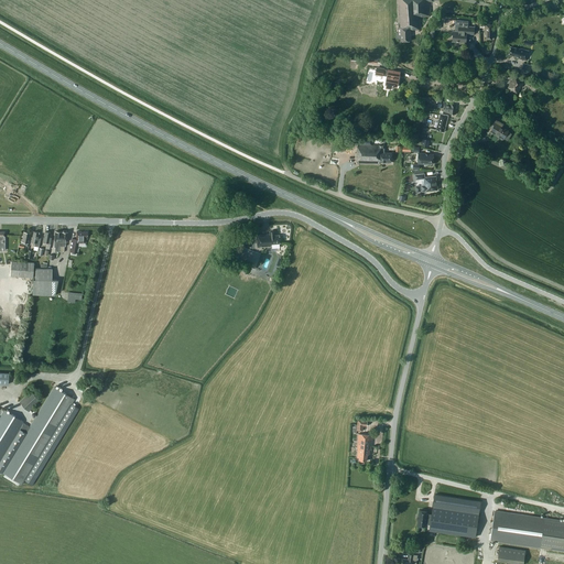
[(400,29),(401,42),(411,41),(410,31),(421,30),(421,17),(430,15),(430,1),(433,1),(432,0),(397,0),(398,29),(400,29)]
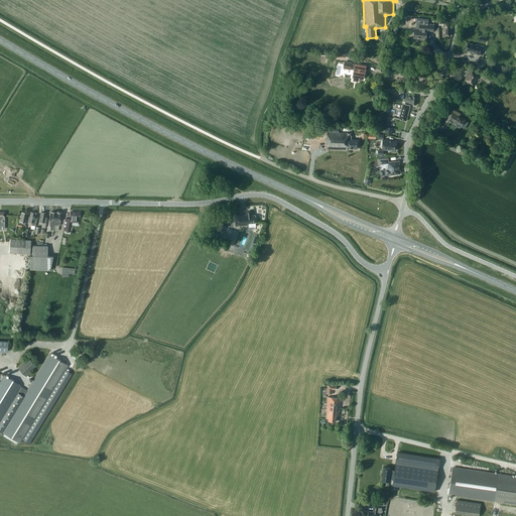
[(427,30),(434,31),(434,23),(428,23),(428,18),(416,18),(416,22),(421,22),(420,28),(414,28),(413,38),(426,39),(427,30)]
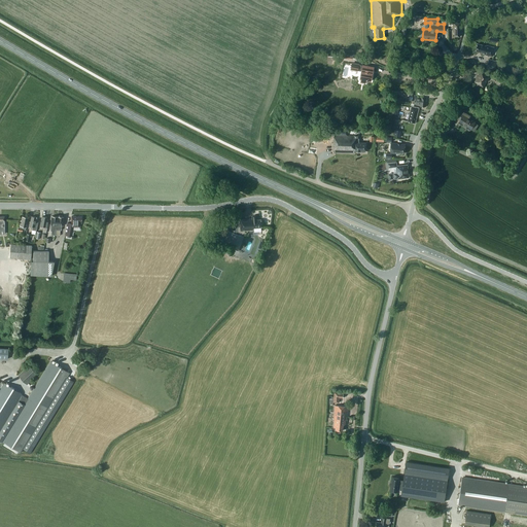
[(454,32),(454,36),(460,36),(460,32),(461,32),(461,23),(453,23),(453,32),(454,32)]
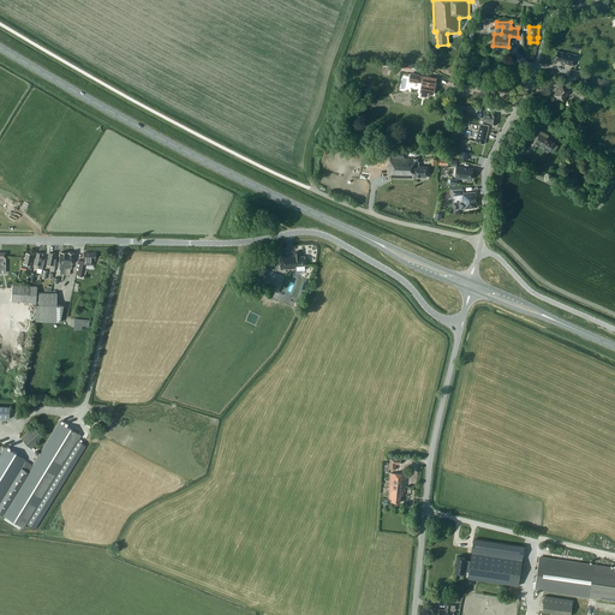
[(567,53),(557,51),(555,59),(565,63),(563,64),(574,66),(577,55),(567,53)]
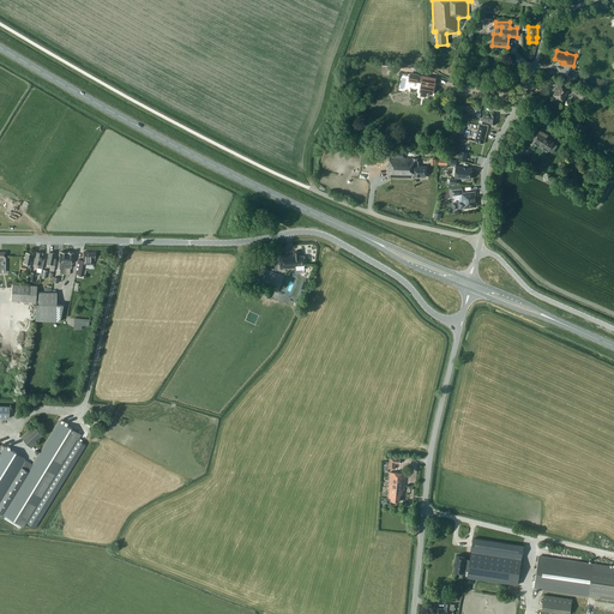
[(566,79),(576,83),(579,71),(570,68),(566,79)]
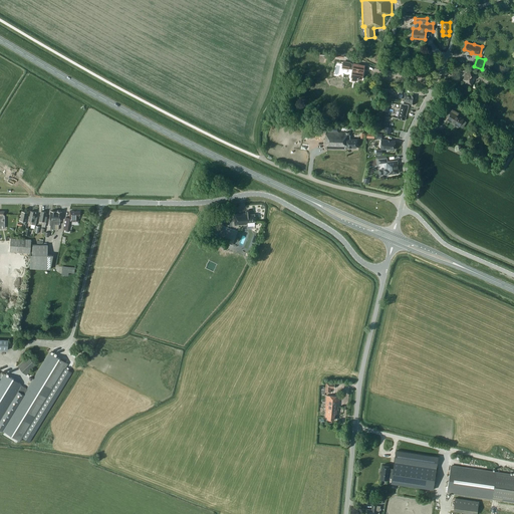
[(353,64),(350,63),(350,62),(343,61),(341,68),(352,70),(350,77),(352,77),(351,79),(352,80),(355,81),(356,80),(357,78),(358,78),(358,79),(359,79),(362,79),(365,65),(353,63),(353,64)]
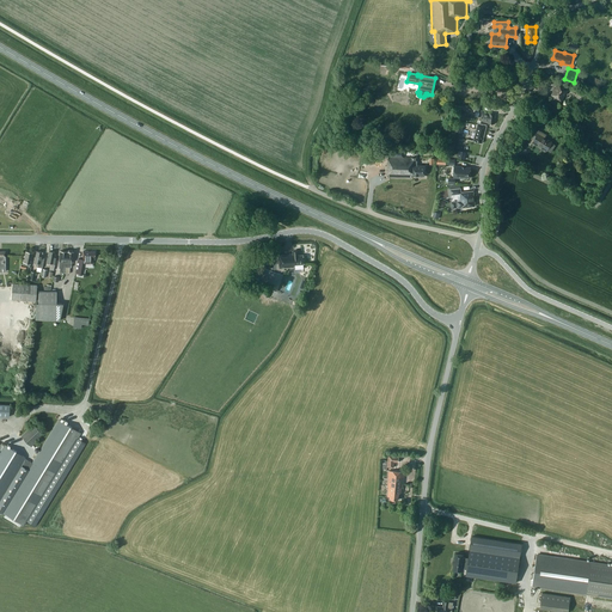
[(562,102),(569,90),(567,89),(560,84),(551,96),(561,101),(562,102)]
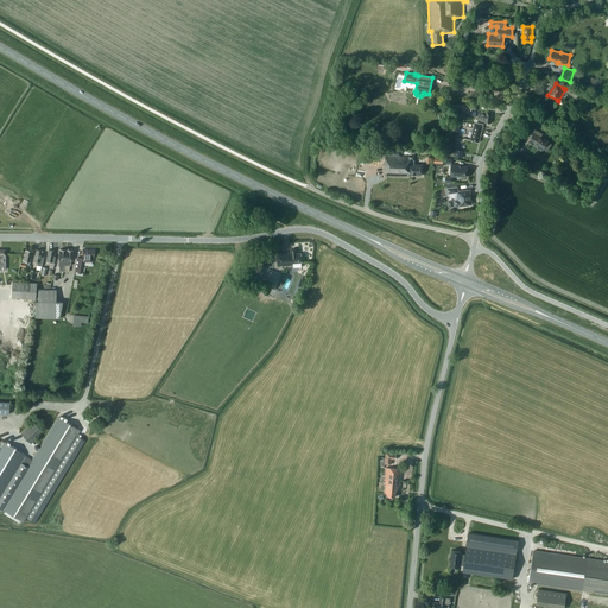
[(570,90),(580,96),(582,92),(574,87),(570,90)]
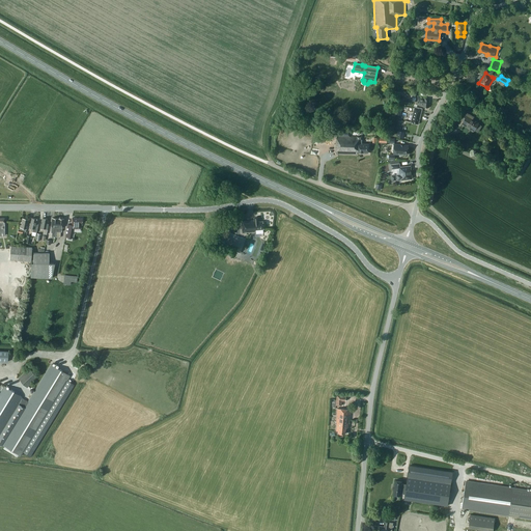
[(424,98),(424,99),(420,99),(420,98),(418,98),(418,95),(416,95),(416,93),(407,92),(407,96),(416,98),(415,102),(417,102),(417,105),(423,106),(423,107),(428,108),(429,102),(429,99),(424,98)]
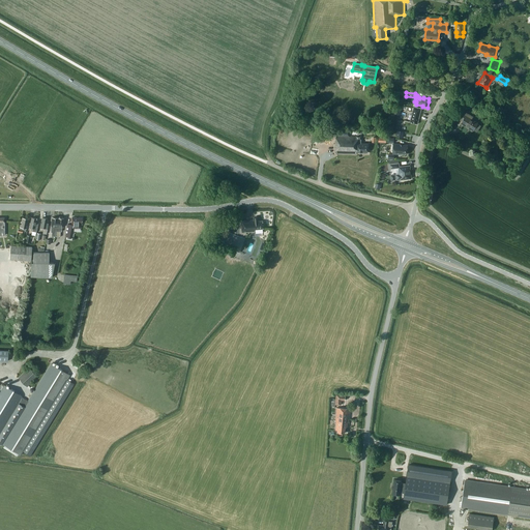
[(410,122),(417,124),(421,109),(414,107),(410,122)]
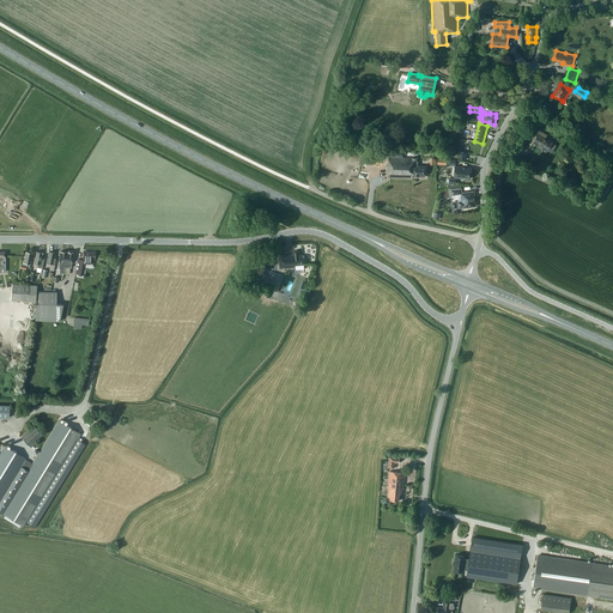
[(536,129),(533,137),(532,139),(534,140),(533,144),(547,151),(551,153),(556,146),(552,144),(552,143),(546,139),(547,135),(536,129)]
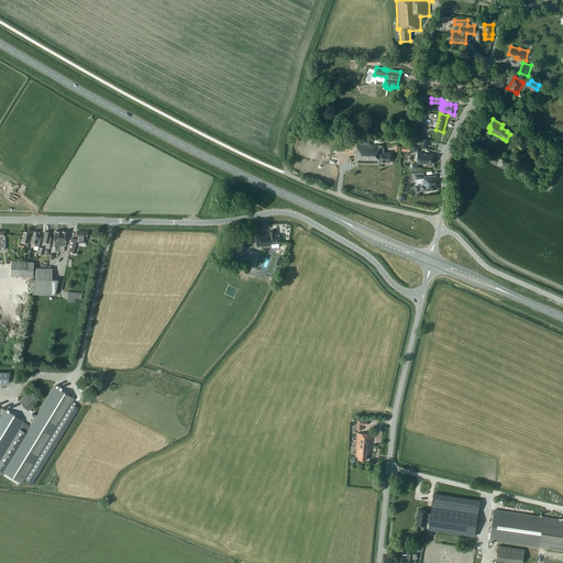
[(381,162),(382,163),(384,163),(385,162),(390,162),(392,153),(385,152),(386,147),(383,147),(383,145),(382,145),(372,145),(372,139),(356,138),(355,163),(378,164),(378,161),(381,162)]
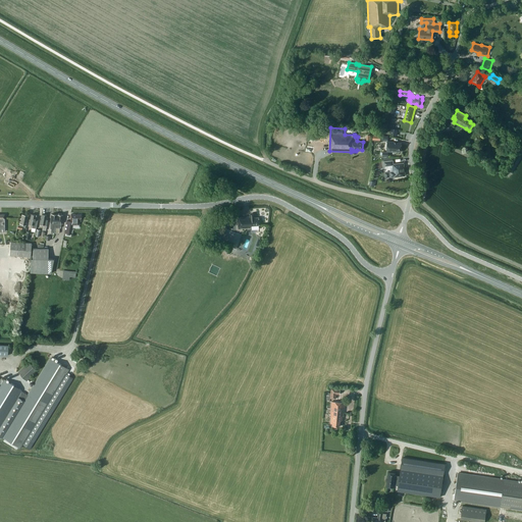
[(387,142),(386,151),(388,151),(400,151),(401,144),(401,143),(395,143),(395,142),(393,142),(388,142),(387,142)]
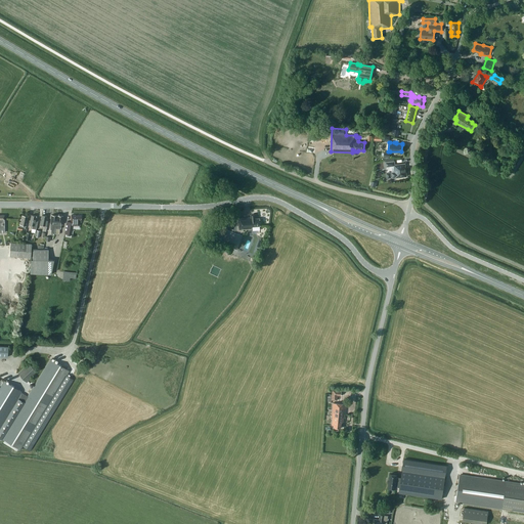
[(406,176),(404,164),(394,165),(394,162),(386,163),(386,166),(394,166),(395,172),(392,172),(392,177),(395,177),(406,176)]
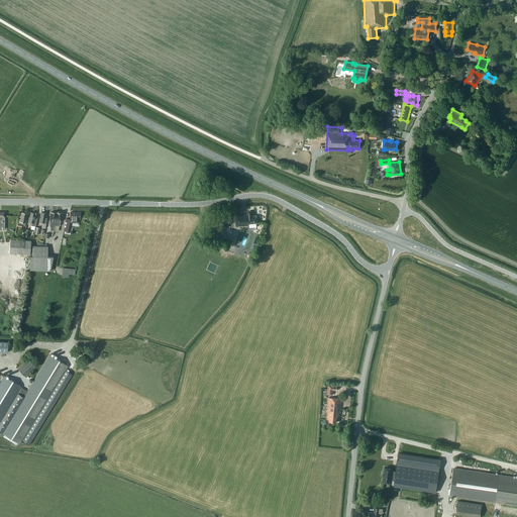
[(17,226),(22,227),(22,225),(25,225),(27,213),(22,212),(21,216),(20,216),(19,222),(20,222),(19,223),(18,223),(17,226)]
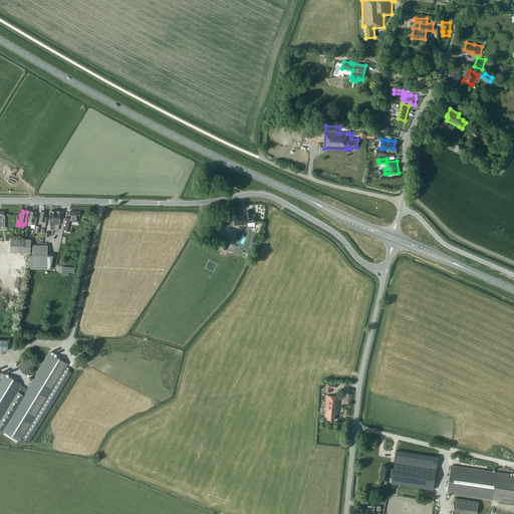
[(35,212),(31,211),(30,217),(29,216),(28,221),(32,221),(31,224),(36,225),(37,217),(36,216),(36,214),(35,213),(35,212)]
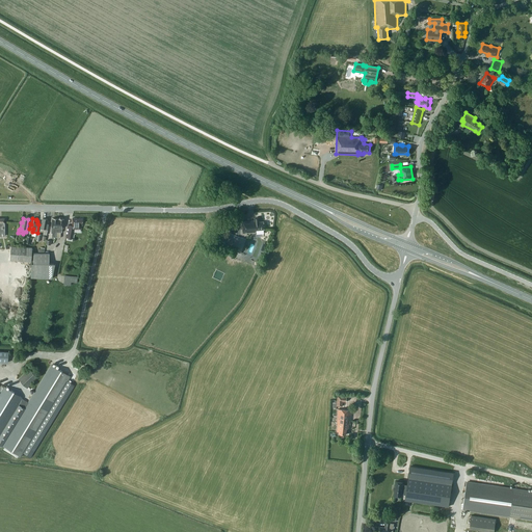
[(48,219),(43,218),(42,224),(42,223),(41,229),(45,230),(44,235),(47,235),(48,230),(49,224),(48,224),(49,221),(48,221),(48,219)]
